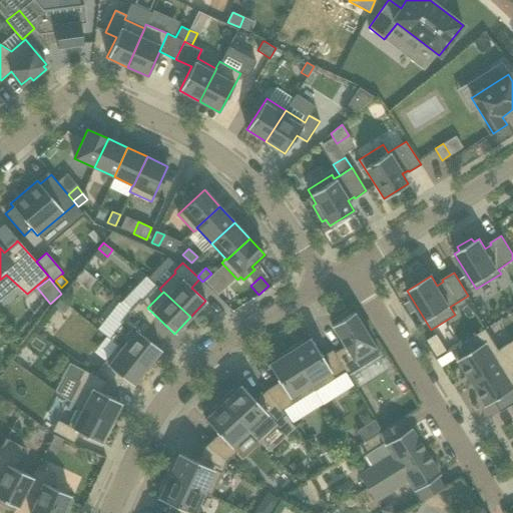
[(55,305),(64,313),(69,306),(59,299),(55,305)]
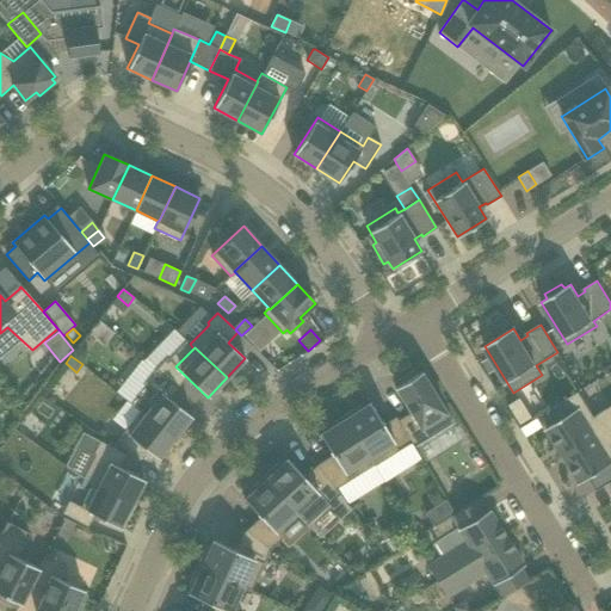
[(140,411),(174,437),(191,417),(168,399),(178,388),(155,370),(146,381),(148,382),(130,403),(140,411)]
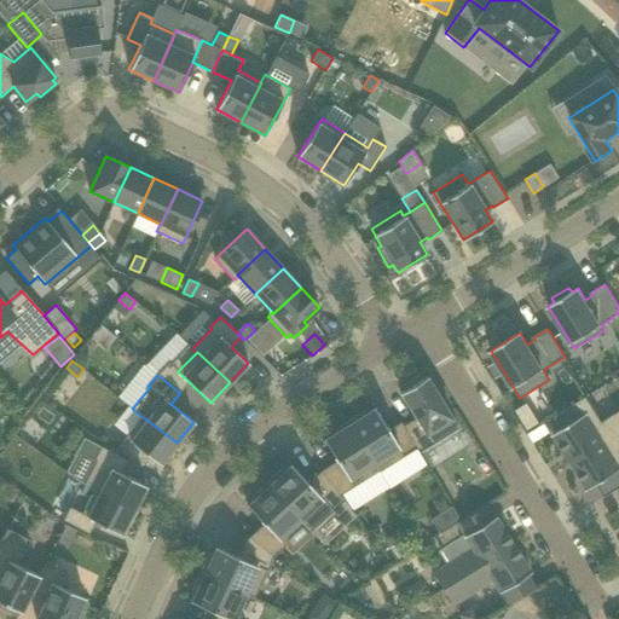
[(457,428),(426,376),(421,380),(418,376),(403,386),(405,389),(400,392),(416,418),(404,426),(416,449),(418,452),(457,428)]
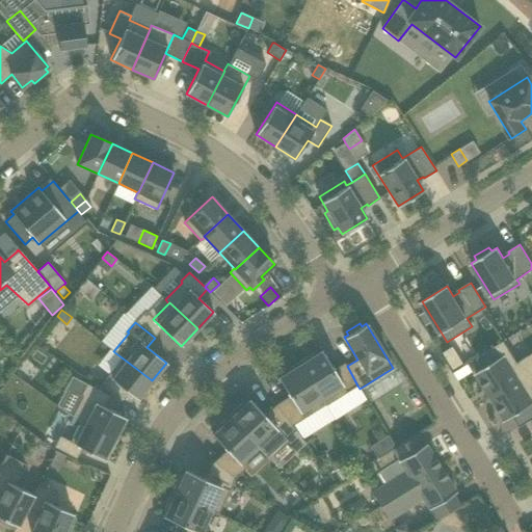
[(475,374),(490,398),(531,371),(531,353),(517,363),(504,341),(476,358),(483,369),(475,374)]
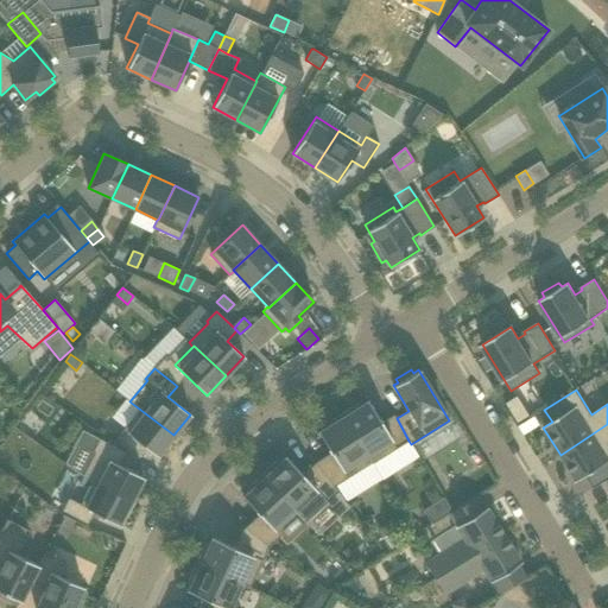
[(381,423),(368,401),(360,406),(359,404),(341,415),(367,455),(372,463),(409,441),(397,418),(393,415),(381,423)]
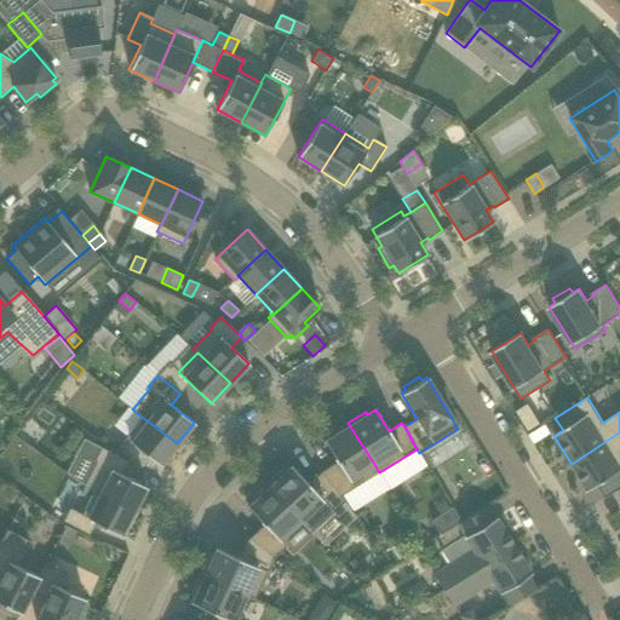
[(126,437),(160,465),(177,443),(142,417),(126,437)]
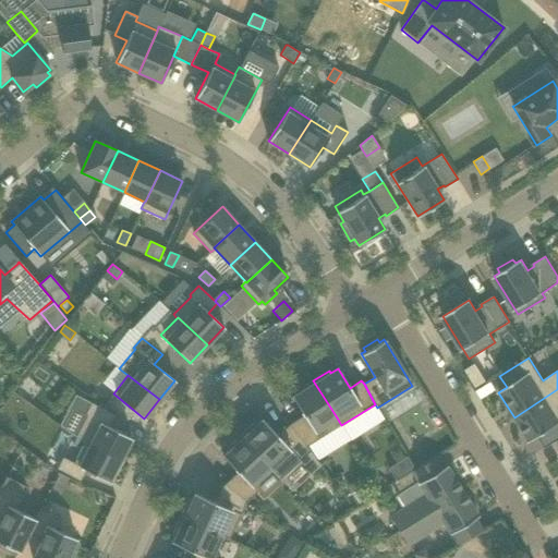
[(303,415),(290,424),(306,447),(319,439),(315,431),(337,417),(313,380),(298,390),(299,392),(292,397),(303,415)]
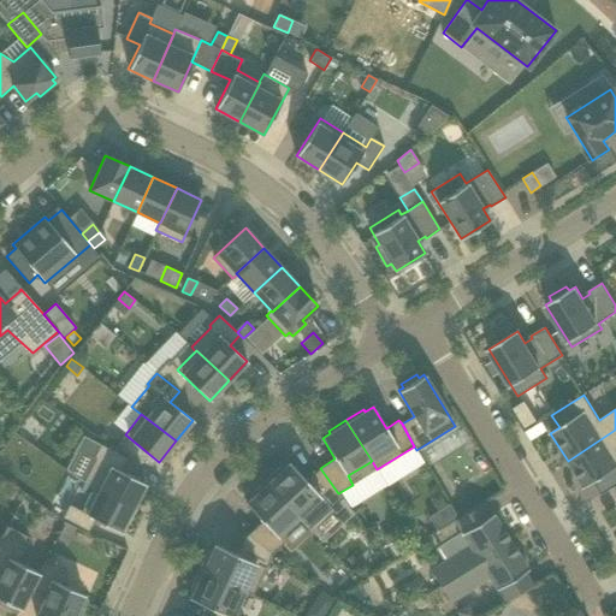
[(615,430),(568,461),(585,489),(594,483),(602,495),(615,485),(615,430)]
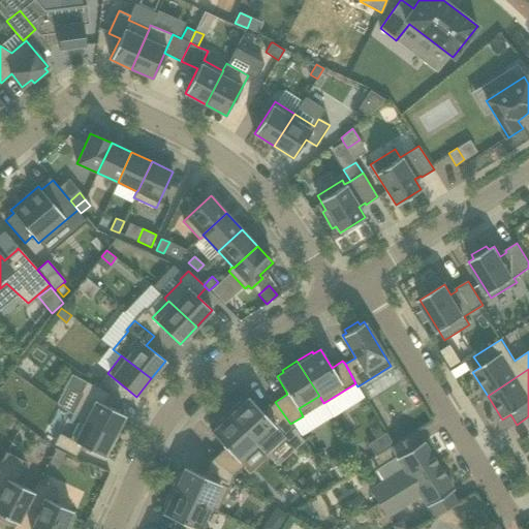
[(71,414),(80,419),(81,418),(114,436),(125,415),(102,404),(109,393),(87,381),(81,393),(83,394),(71,414)]
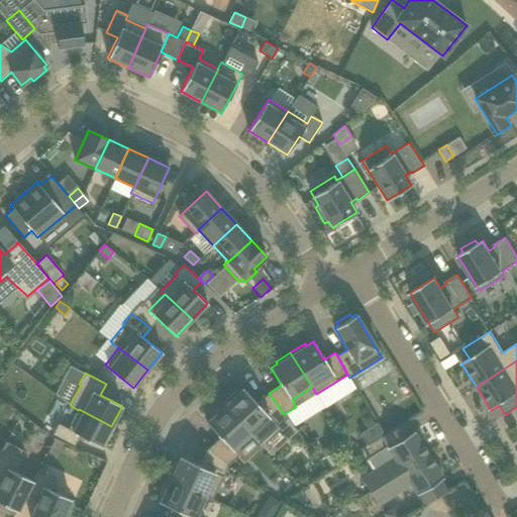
[(269,418),(274,424),(284,414),(269,393),(257,404),(243,388),(237,394),(235,392),(223,403),(250,434),(269,418)]
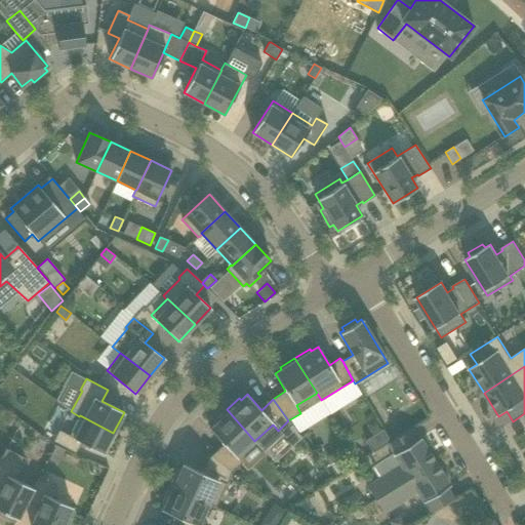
[(215,423),(209,429),(224,444),(210,456),(232,473),(243,462),(237,457),(254,441),(227,409),(213,421),(215,423)]
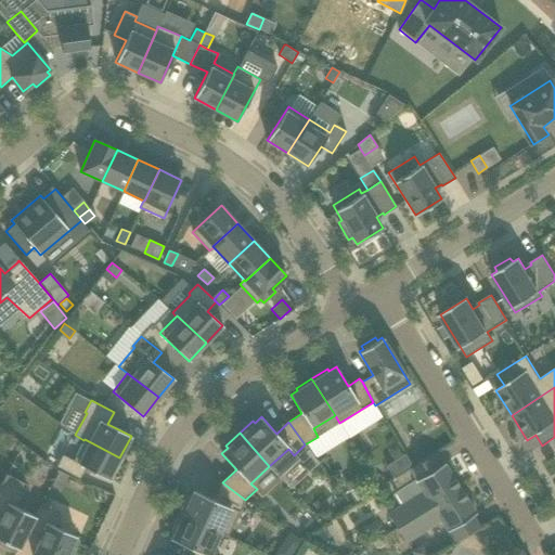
[(86,467),(108,479),(119,457),(85,439),(84,440),(74,461),(62,454),(56,466),(79,478),(86,467)]
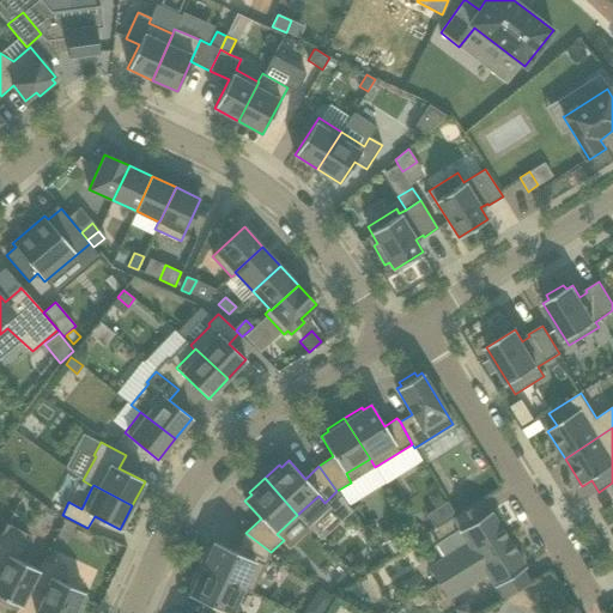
[(448,495),(455,507),(467,499),(459,487),(448,495)]
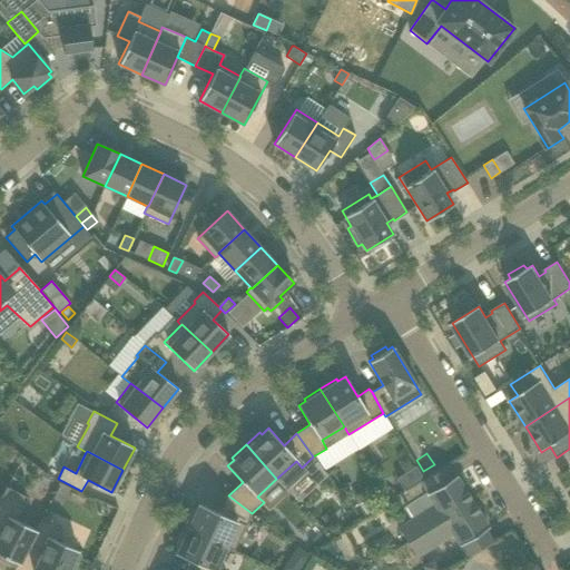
[(424,479),(415,465),(396,478),(404,491),(424,479)]
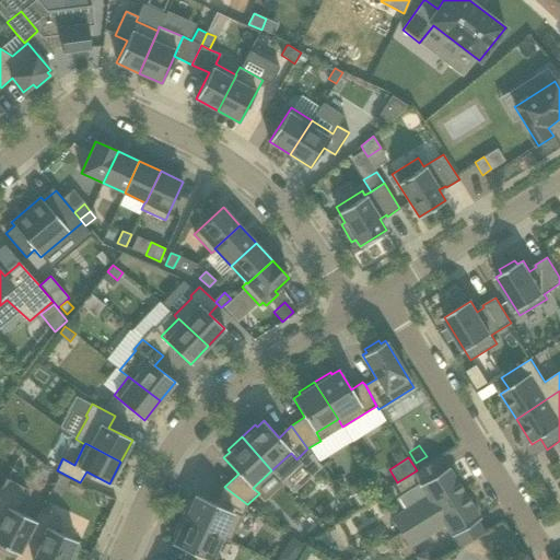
[(400,533),(464,492),(447,467),(444,469),(438,458),(413,474),(420,485),(427,496),(392,518),(400,533)]
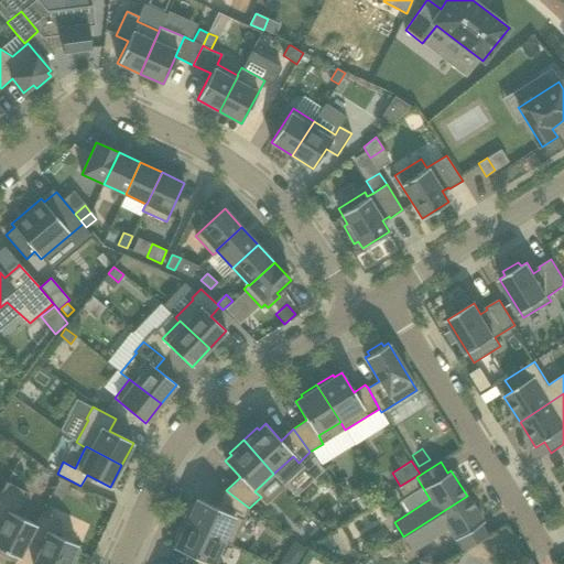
[(63,498),(69,484),(60,478),(52,494),(61,498),(63,498)]
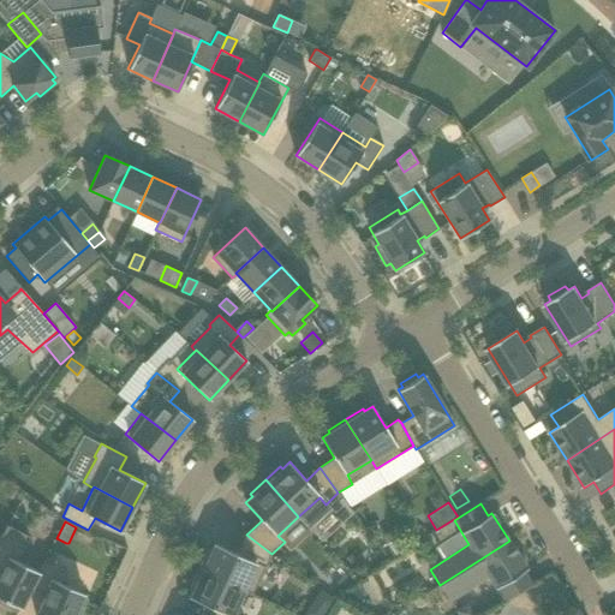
[(1,537),(0,538),(0,571),(0,572),(0,603),(15,610),(16,605),(21,608),(30,589),(39,572),(21,562),(23,549),(29,537),(7,525),(0,537),(1,537)]
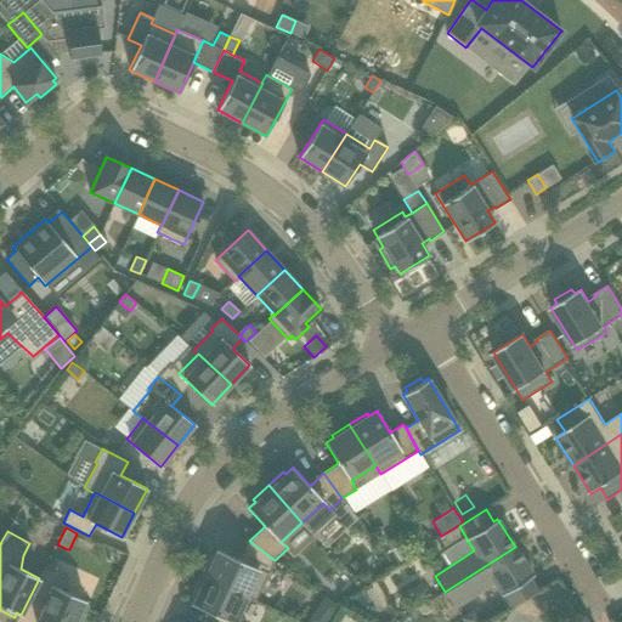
[(407,557),(395,537),(385,543),(397,564),(407,557)]
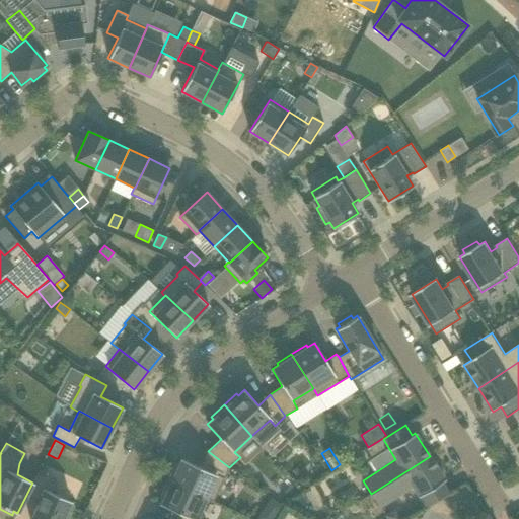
[(168,480),(206,498),(214,502),(229,467),(208,451),(200,467),(181,458),(177,465),(175,464),(168,480)]
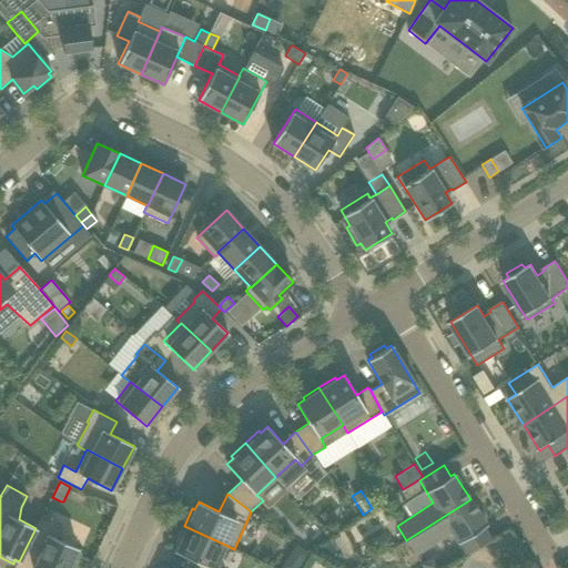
[(470,499),(406,540),(416,555),(452,533),(458,544),(459,544),(466,555),(490,539),(484,528),(487,526),(470,499)]
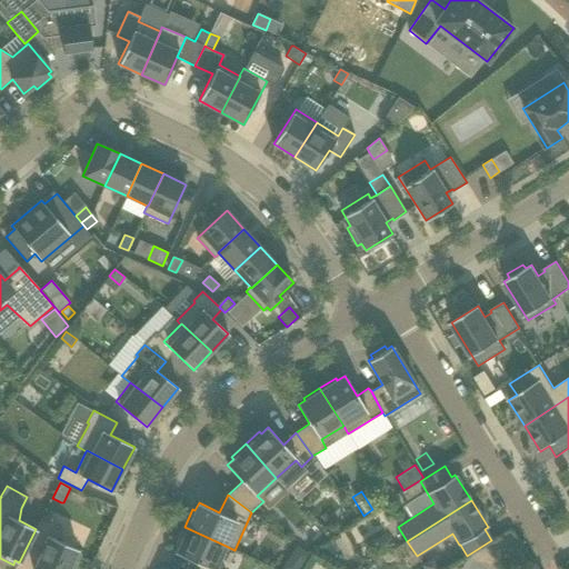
[(42,550),(32,568),(68,568),(69,568),(70,568),(72,568),(80,555),(76,552),(78,549),(60,541),(61,529),(40,519),(36,529),(28,545),(42,550)]
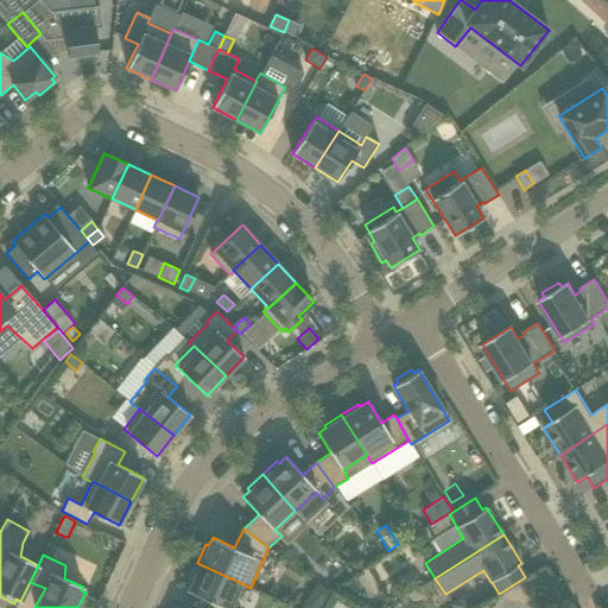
[(206,607),(229,607),(241,583),(197,563),(189,581),(191,582),(188,590),(209,601),(206,607)]
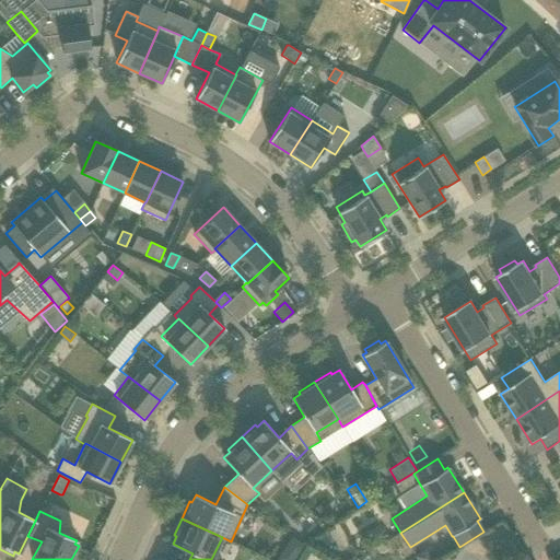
[(296,557),(304,546),(292,537),(288,545),(288,551),(296,557)]
